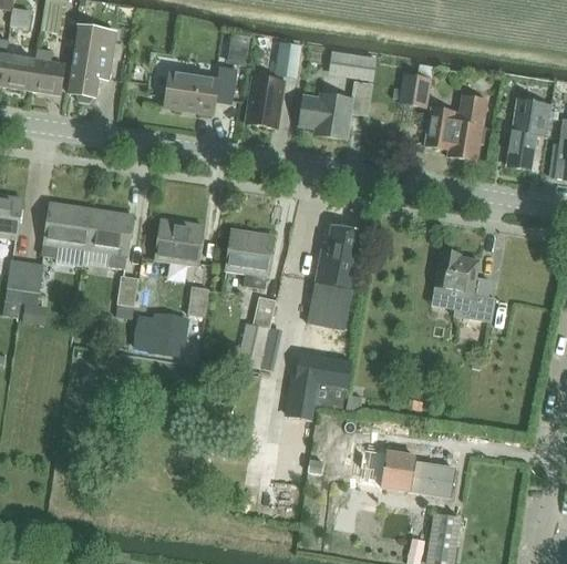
[(44,0),(40,30),(58,32),(63,0),(44,0)]
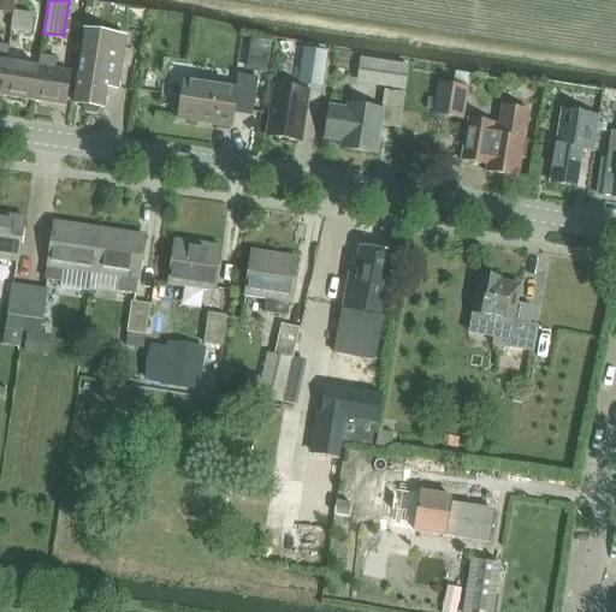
[(13,7),(10,27),(31,30),(34,10),(16,7),(13,7)]
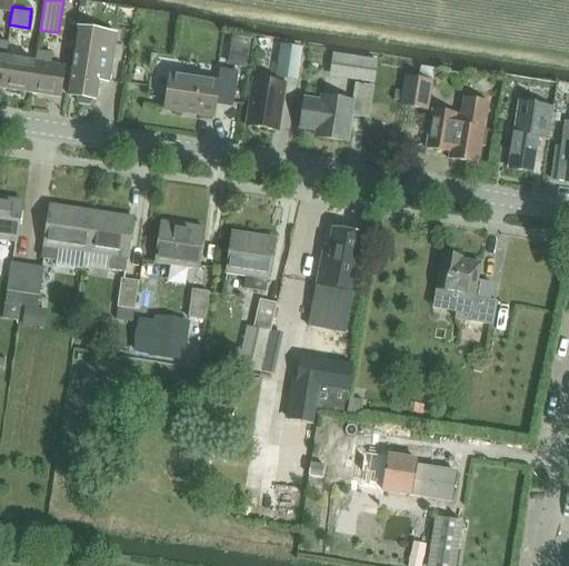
[(79,26),(69,92),(77,93),(79,101),(87,102),(89,102),(93,97),(95,97),(98,78),(108,79),(112,56),(116,31),(108,30),(79,26)]
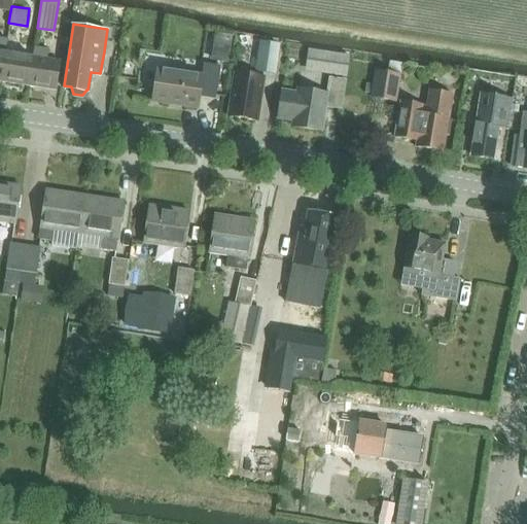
[(261,39),(257,65),(277,68),(280,42),(261,39)]
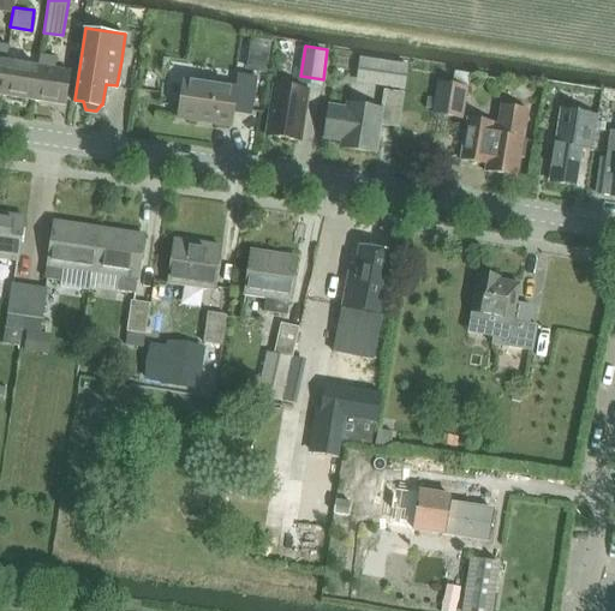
[(37,65),(33,97),(64,102),(70,70),(54,67),(57,55),(40,52),(37,65)]
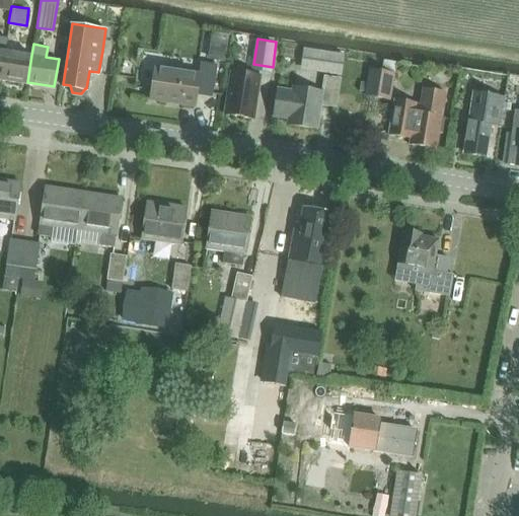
[(304,47),(301,66),(341,71),(344,53),(304,47)]
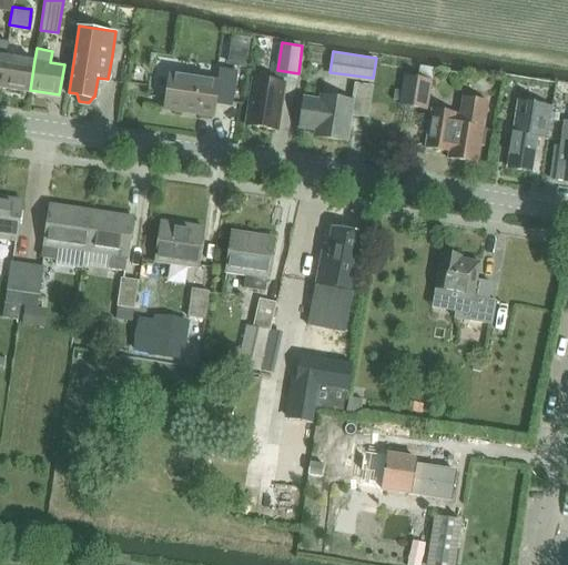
[(6,56),(0,86),(30,90),(34,60),(6,56)]
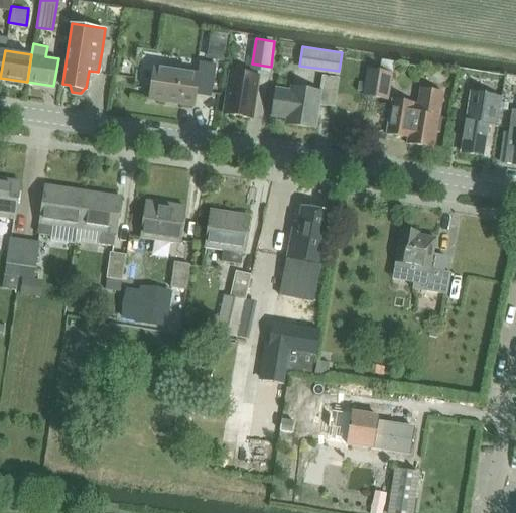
[(152,79),(149,97),(182,102),(183,101),(192,102),(191,104),(194,104),(195,93),(211,95),(216,63),(200,60),(198,72),(154,65),(152,79)]
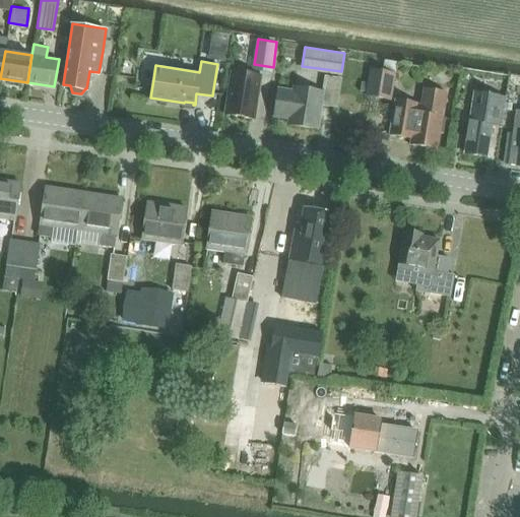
[(366,89),(365,92),(390,98),(395,72),(383,70),(370,68),(368,80),(366,89)]
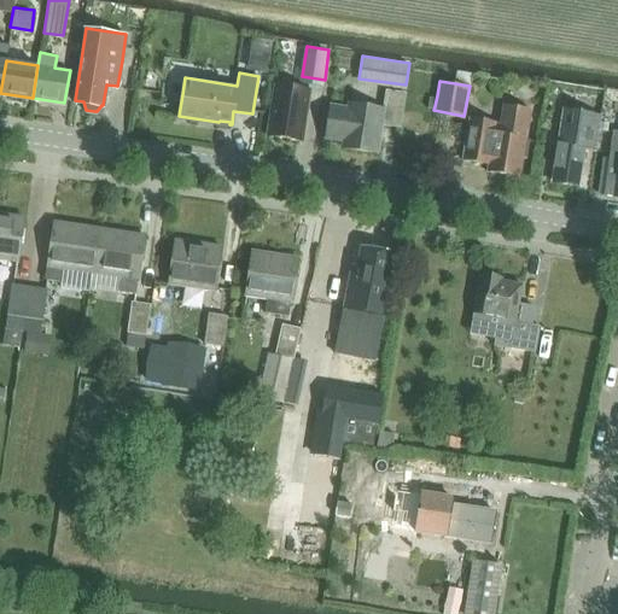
[(277,83),(269,134),(301,139),(308,88),(277,83)]
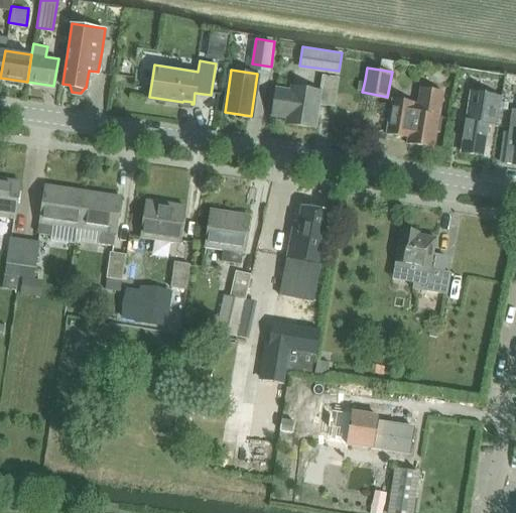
[(294,91),(277,88),(273,113),(290,116),(289,120),(319,125),(323,102),(336,104),(341,77),(326,75),(323,90),(295,85),(294,91)]
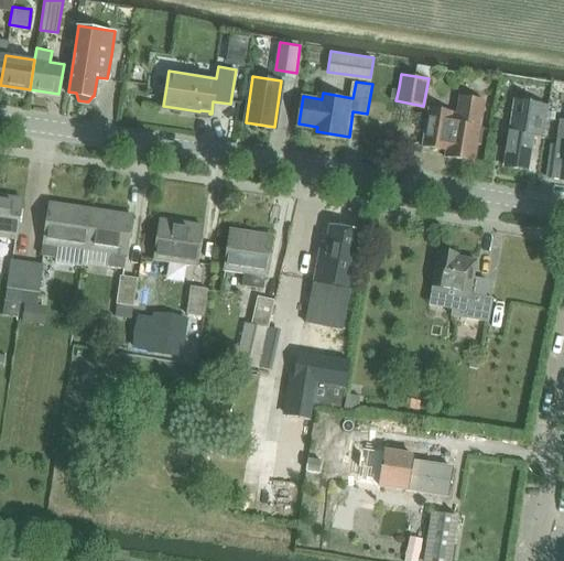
[(429,106),(422,144),(446,149),(445,154),(457,157),(459,160),(466,162),(468,159),(473,160),(476,141),(480,142),(484,128),(479,127),(485,98),(461,94),(457,111),(429,106)]
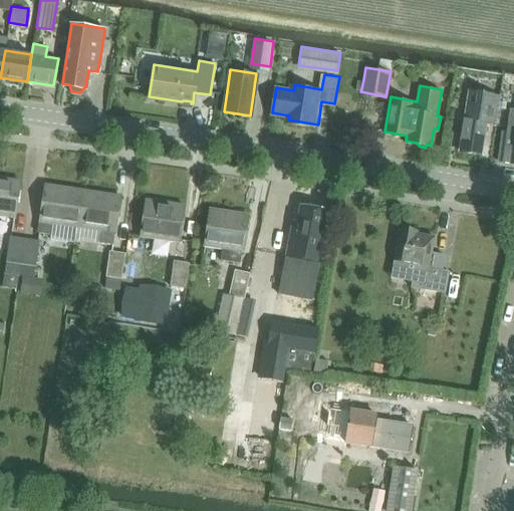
[(459,149),(481,153),(486,116),(495,117),(498,95),(468,90),(459,149)]
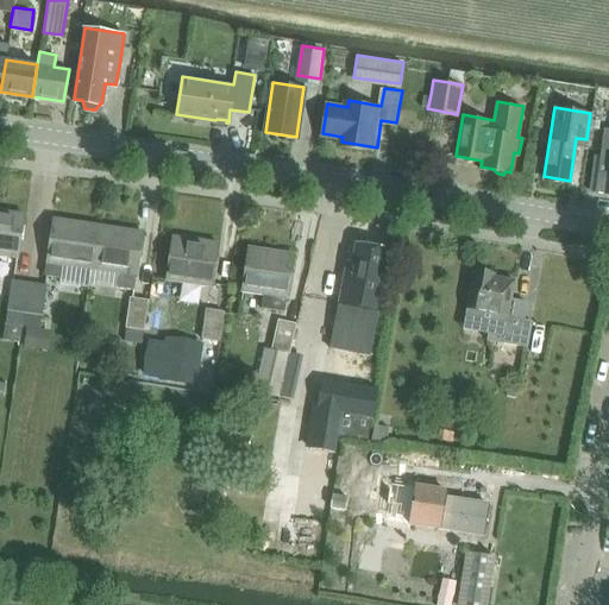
[(594,153),(590,187),(602,188),(602,190),(608,191),(608,127),(603,127),(600,155),(594,153)]
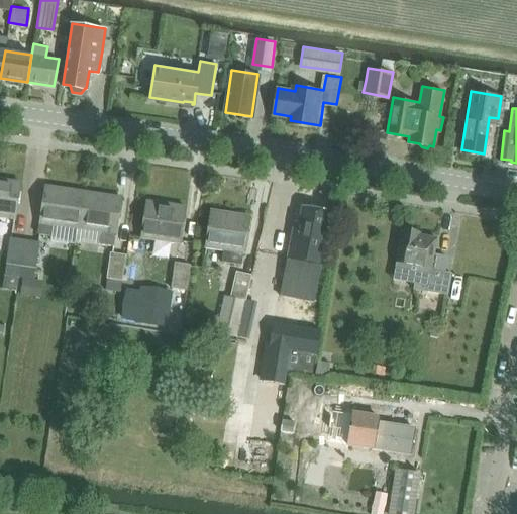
[(0,213),(15,215),(21,179),(0,175),(0,213)]
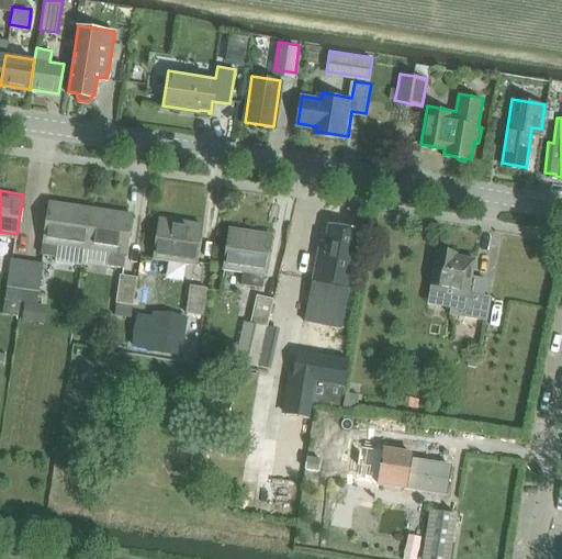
[(49,200),(42,253),(56,255),(57,242),(85,246),(90,207),(51,200),(49,200)]
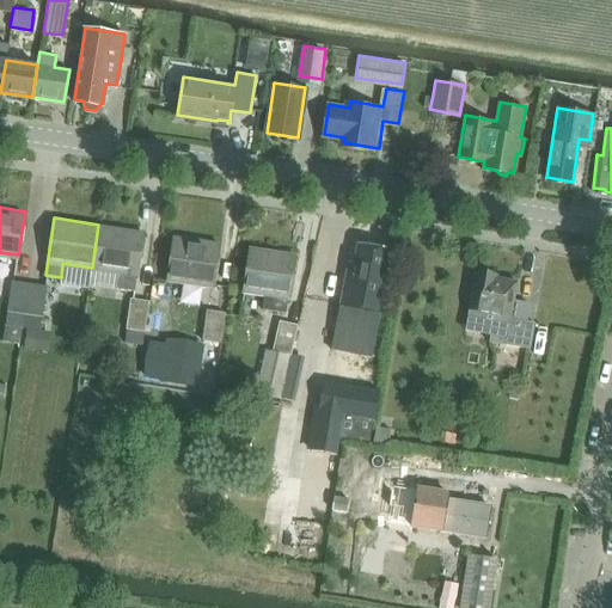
[(98,225),(92,268),(121,272),(118,287),(134,289),(144,231),(142,231),(142,232),(98,225)]
